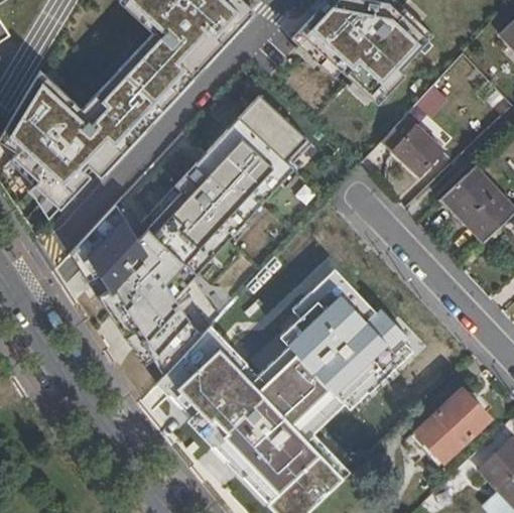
[(0,40),(8,35),(0,22),(0,1),(1,0),(0,0),(0,40)]
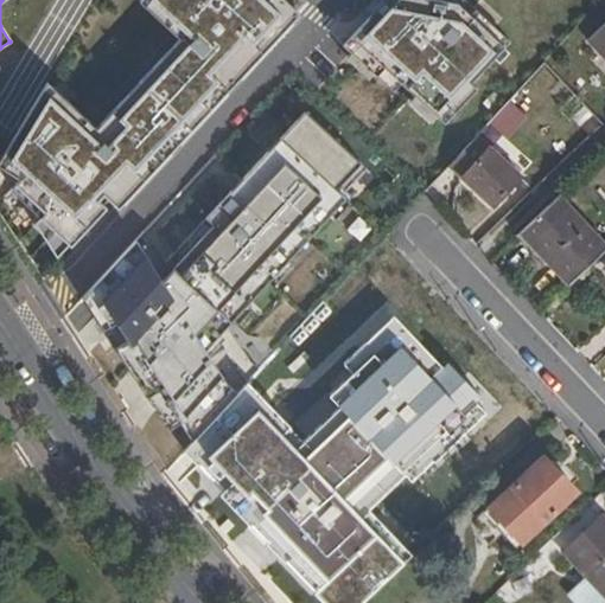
[(48,84),(0,165),(0,170),(18,197),(69,245),(110,204),(119,210),(295,17),(276,0),(139,0),(138,2),(178,37),(96,127),(48,84)]
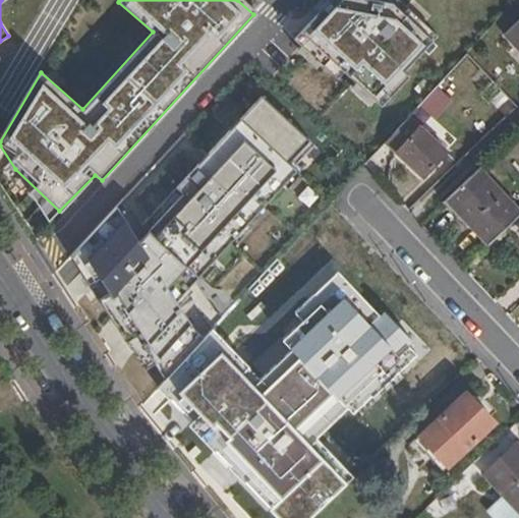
[(328,0),(293,38),(336,76),(342,69),(381,105),(406,77),(401,73),(437,34),(398,0),(328,0)]
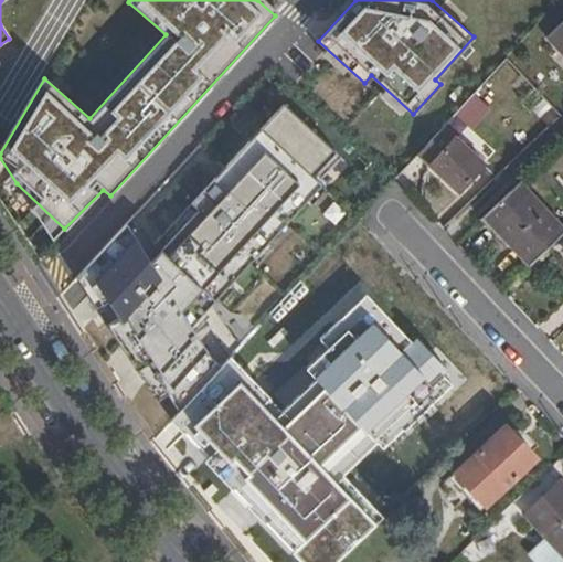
[(562,19),(545,36),(562,54),(562,19)]
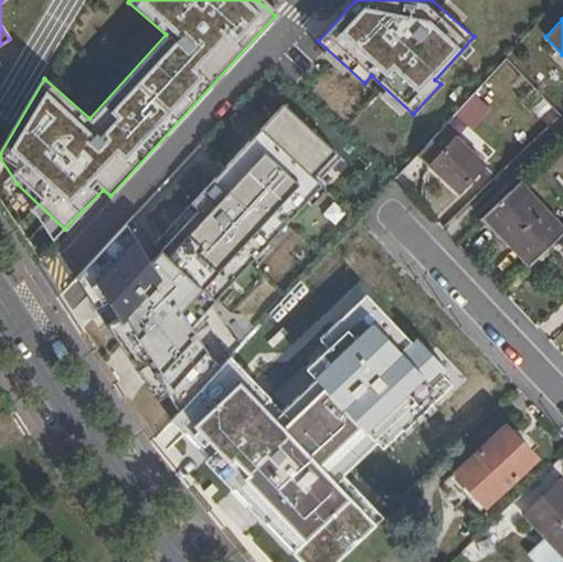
[(529,91),(517,104),(537,122),(549,108),(529,91)]
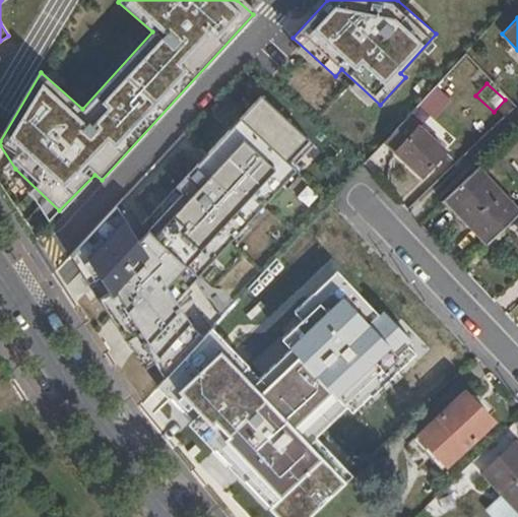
[(122,198),(71,255),(142,369),(153,363),(162,378),(220,318),(194,280),(296,170),(289,168),(312,144),(260,98),(140,223),(122,198)]
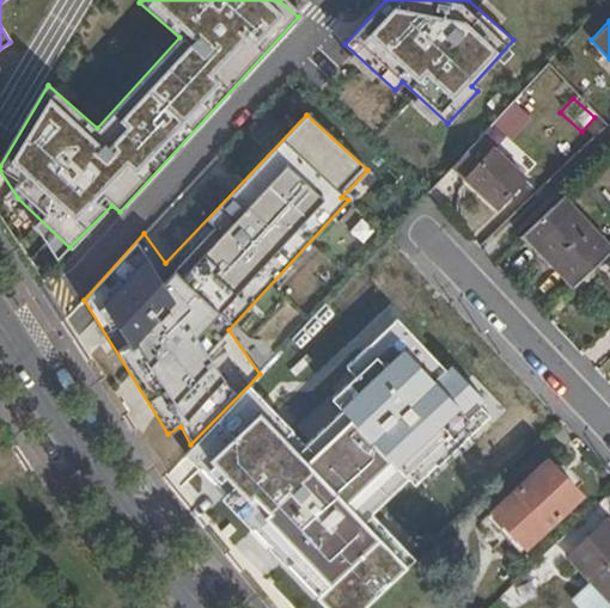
[(495,208),(522,180),(477,140),(452,167),(495,208)]
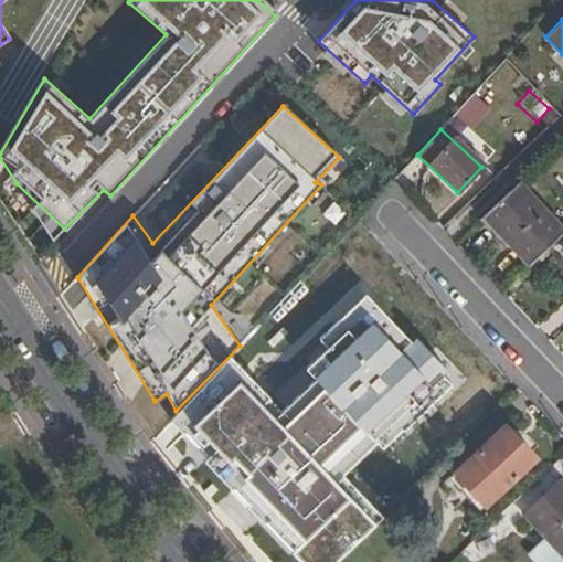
[(533,193),(522,182),(486,216),(495,228),(533,193)]
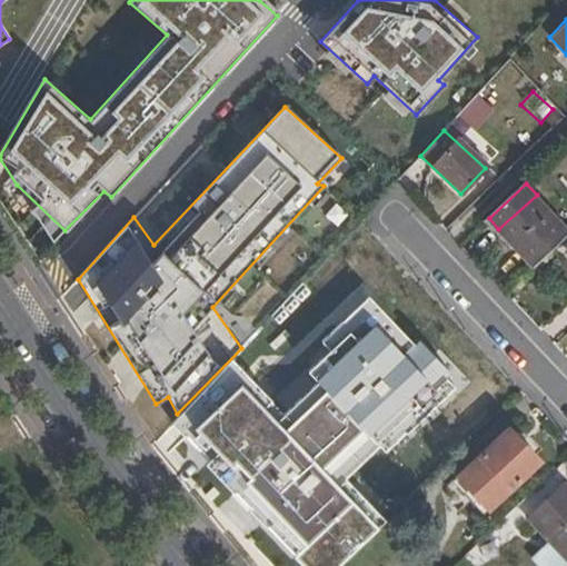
[(566,228),(537,195),(498,229),(533,266),(566,234),(566,228)]
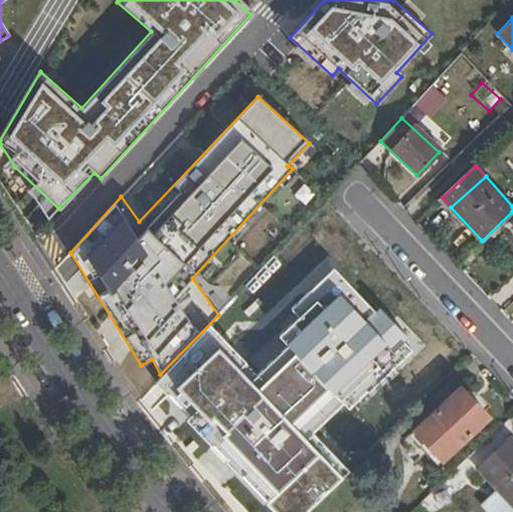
[(314,212),(279,251),(319,295),(350,263),(337,248),(326,237),(331,231),(314,212)]
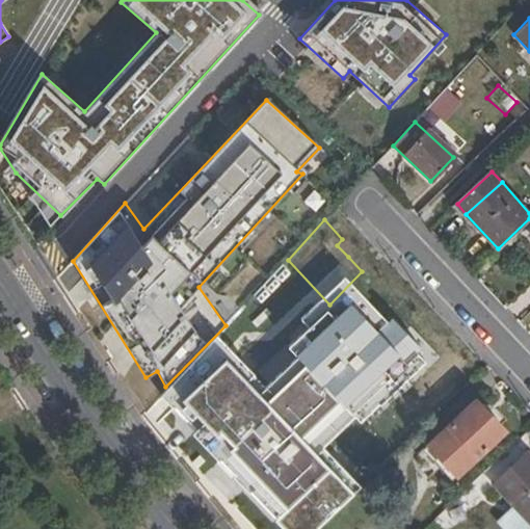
[(342,239),(337,245),(348,257),(353,250),(342,239)]
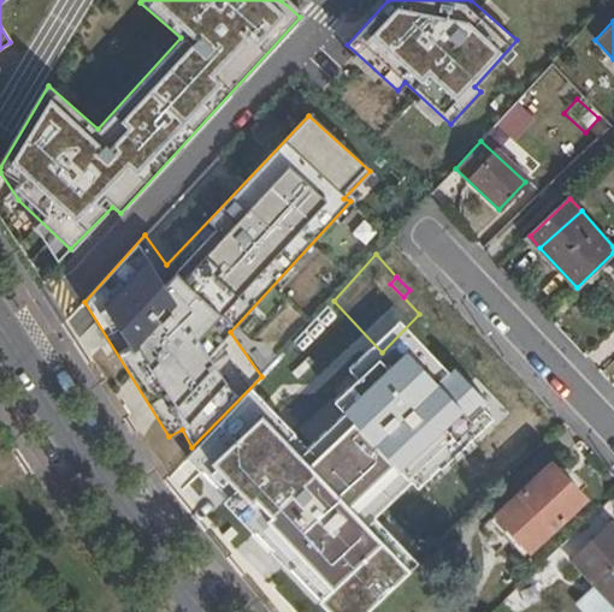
[(526,386),(499,360),(442,417),(468,445),(526,386)]
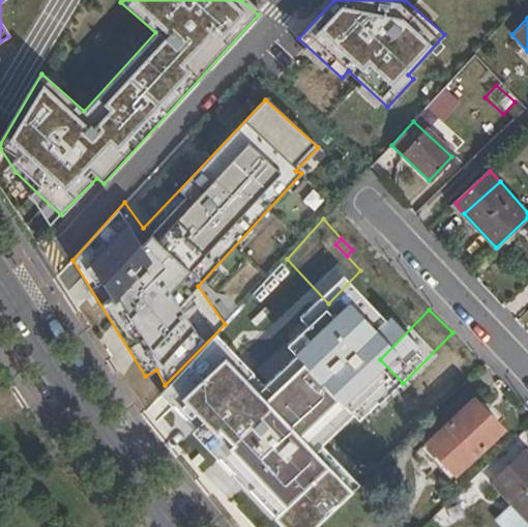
[(234,400),(227,407),(236,418),(267,385),(258,375),(268,364),(254,349),(259,345),(241,325),(201,363),(234,400)]
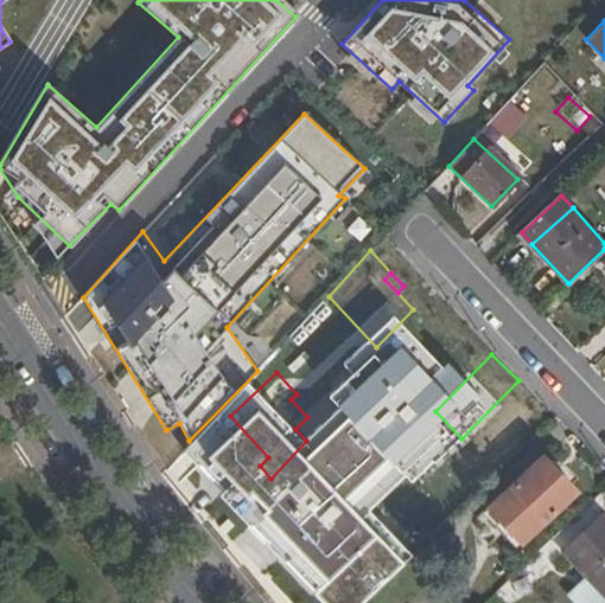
[(297,395),(291,399),(307,417),(313,412),(297,395)]
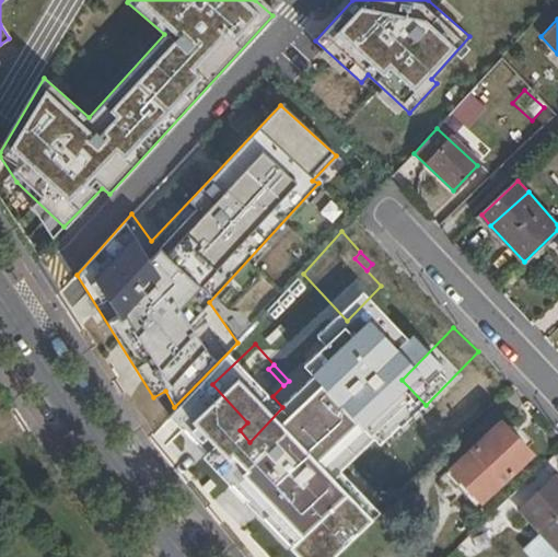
[(530,454),(498,421),(449,467),(466,487),(463,490),(475,506),(530,454)]
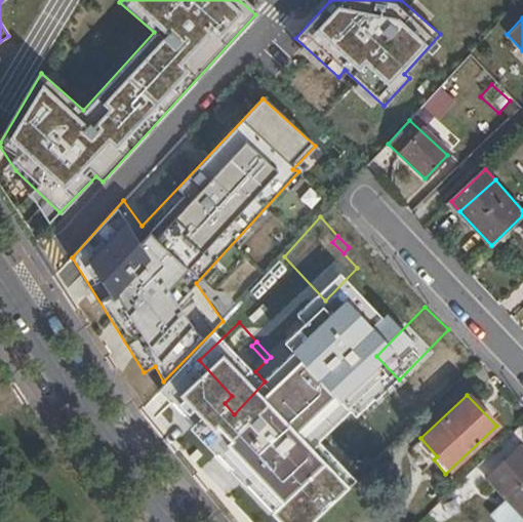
[(522,449),(519,446),(487,478),(522,515),(522,449)]
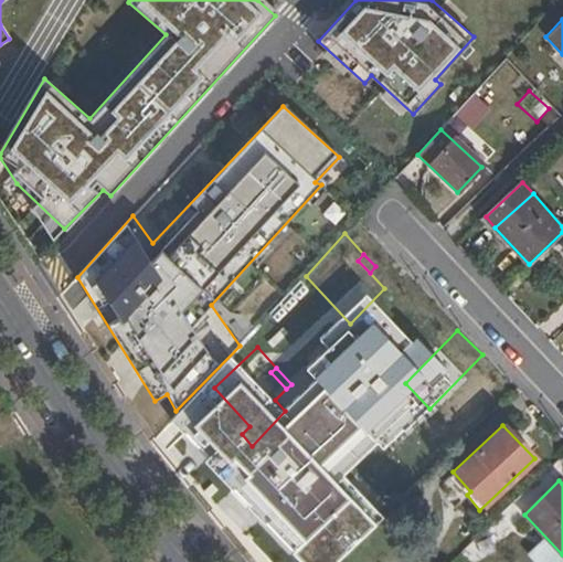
[(480,561),(514,531),(499,515),(460,551),(470,561),(480,561)]
